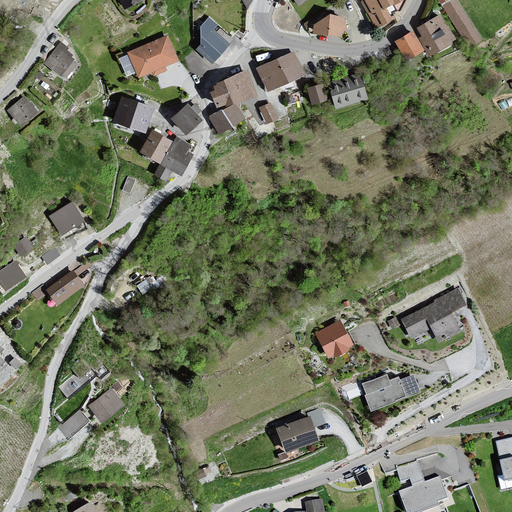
[(365,0),(366,1),(363,2),(377,27),(383,24),(395,18),(393,15),(392,13),(395,11),(392,5),(395,3),(400,0),(365,0)]
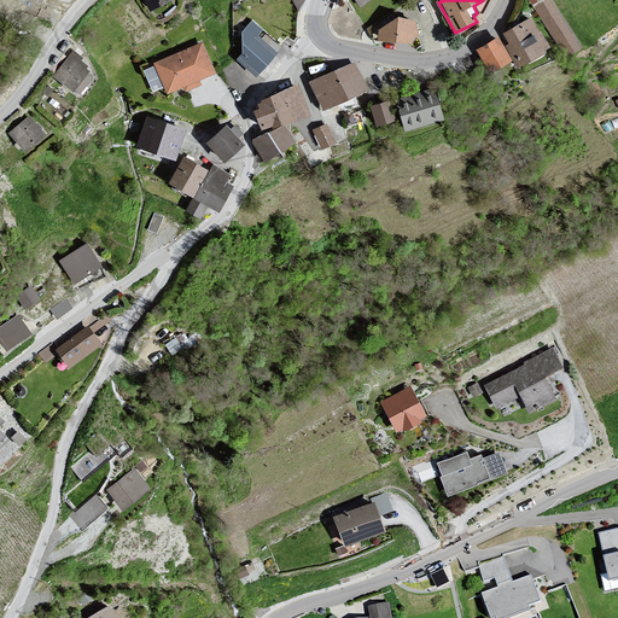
[(530,0),(535,6),(566,56),(579,47),(551,0),(530,0)]
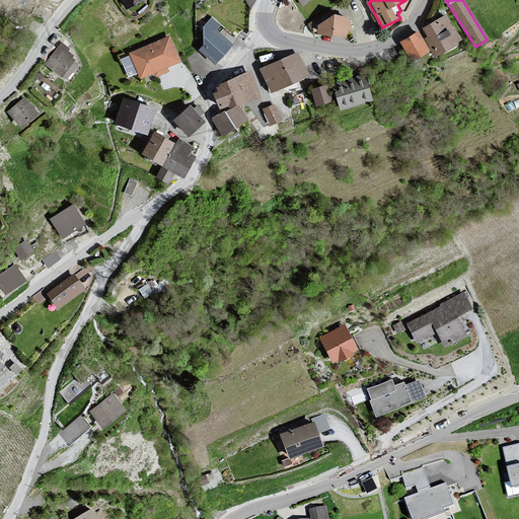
[(335,16),(319,25),(319,33),(346,35),(347,28),(351,28),(349,18),(335,16)]
